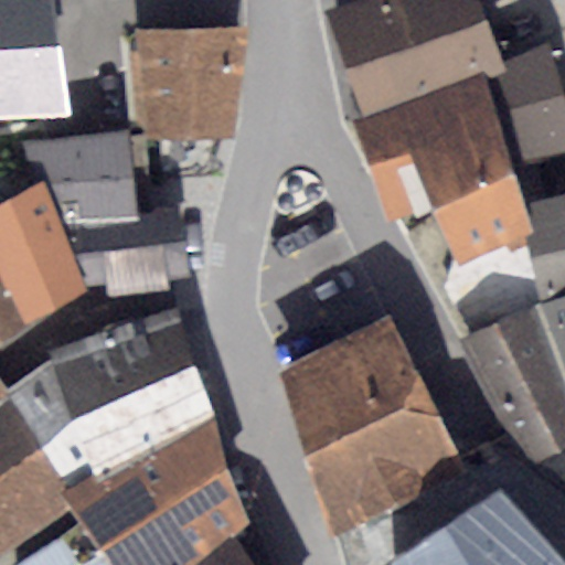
[(54,0),(0,0),(0,126),(75,125),(54,0)]
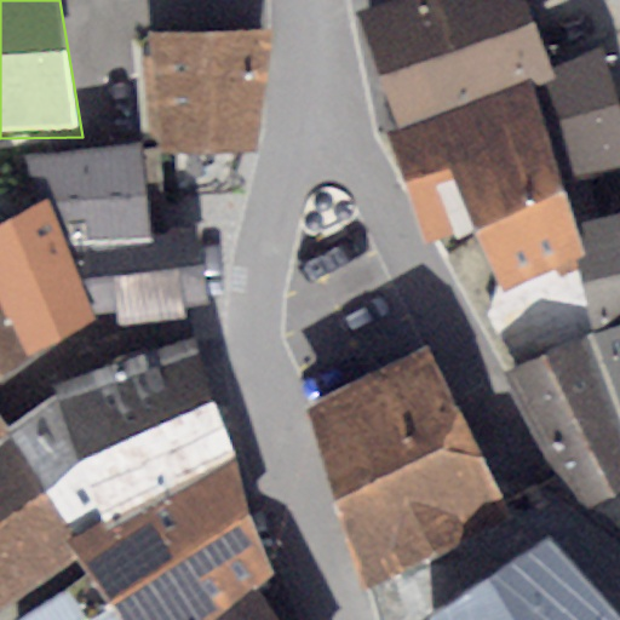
[(524,0),(411,0),(360,15),(401,132),(524,85),(551,74),(524,0)]
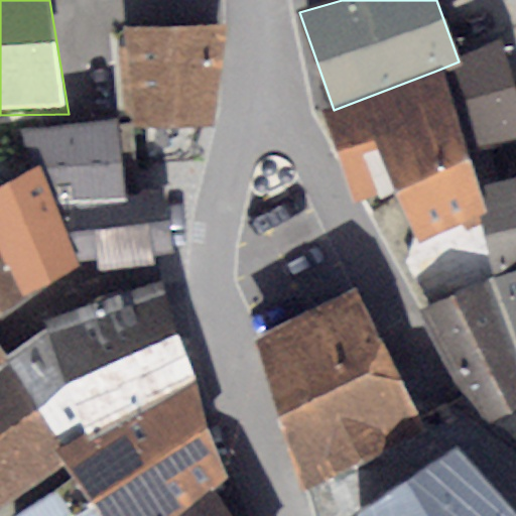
[(228,29),(125,27),(135,128),(146,127),(200,125),(211,124),(228,29)]
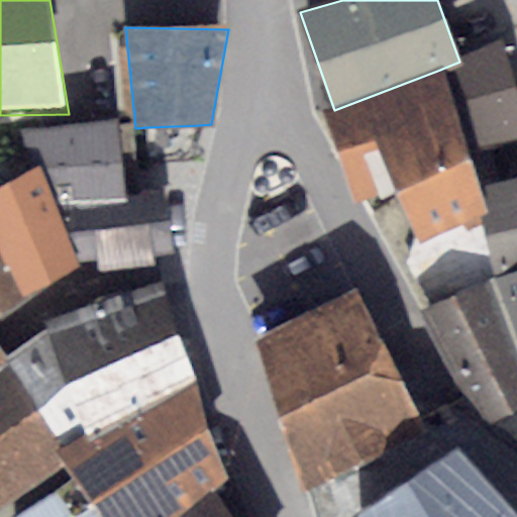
[(516,90),(504,44),(459,62),(437,71),(472,157),(476,178),(495,161),(490,143),(516,136),(516,90)]
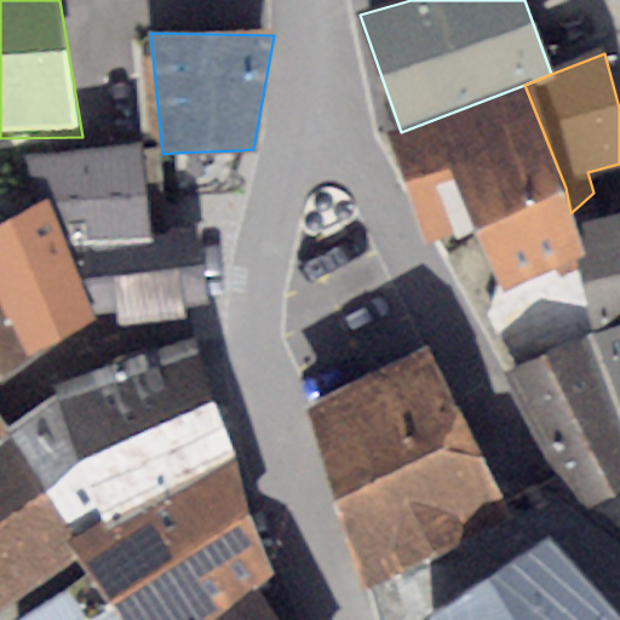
[(401,132),(389,137),(422,245),(446,263),(480,242),(475,230),(566,188),(524,85),(401,132)]
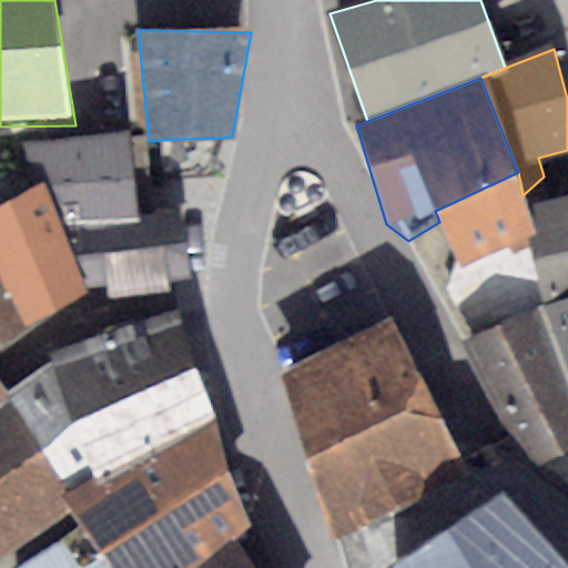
[(125,134),(27,143),(88,288),(107,285),(108,297),(169,292),(168,276),(189,277),(179,211),(137,215),(125,134)]
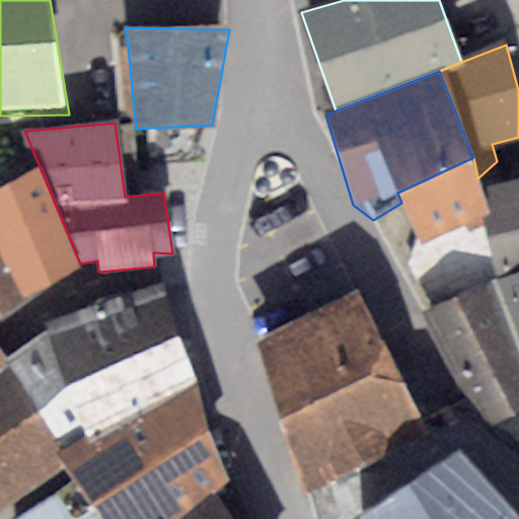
[(201,126),(147,128),(148,163),(190,161),(201,126)]
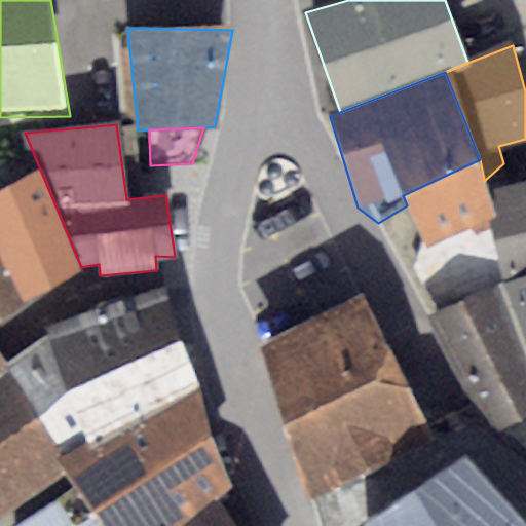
[(480,159),(403,195),(407,205),(421,238),(412,268),(438,313),(493,288),(502,285),(502,282),(484,181),(480,159)]
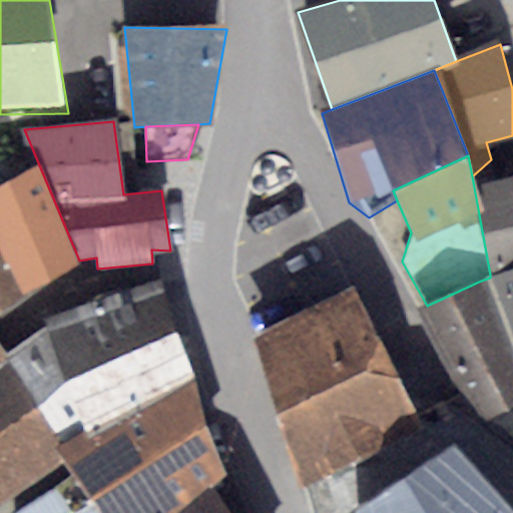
[(36,167),(0,185),(0,248),(25,294),(79,261),(36,167)]
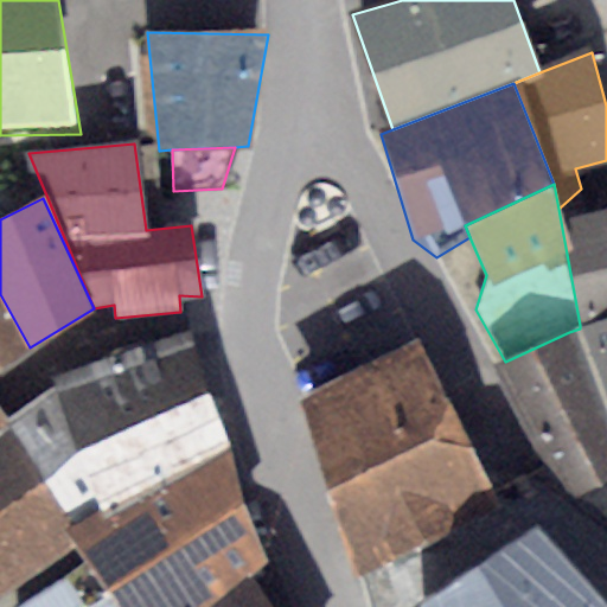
[(606,210),(561,221),(580,325),(606,317),(606,210)]
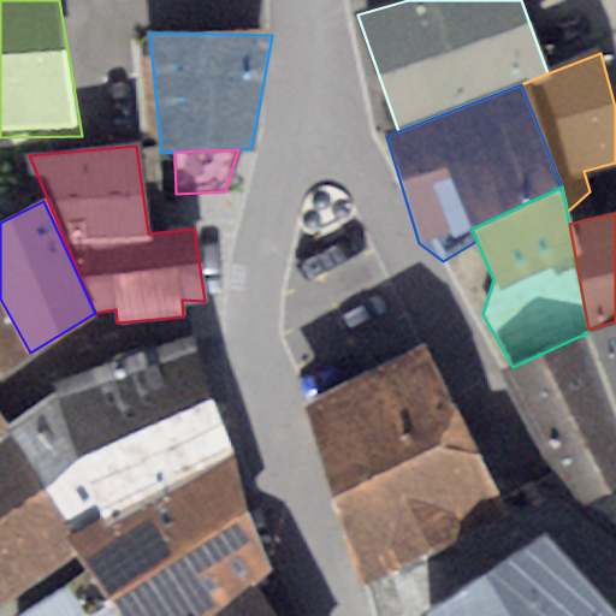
[(0,314),(0,372),(24,357),(0,314)]
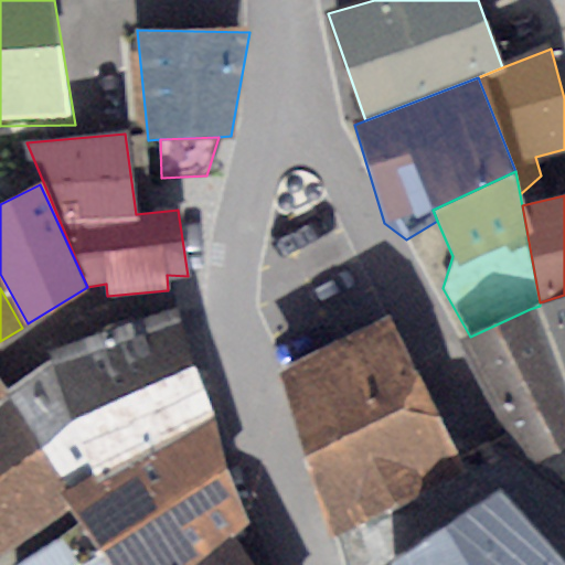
[(540,306),(530,309),(564,374),(564,295),(540,302),(540,306)]
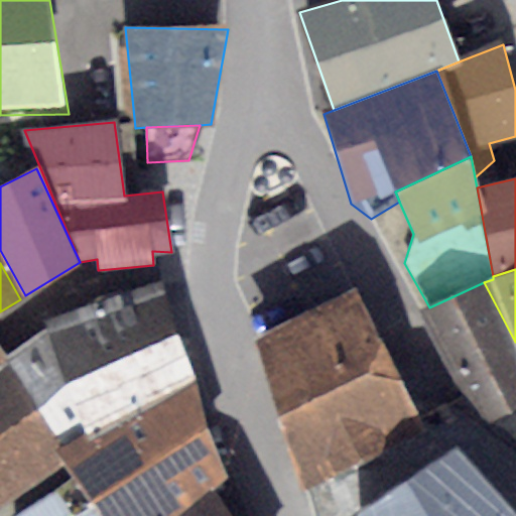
[(45,328),(7,357),(34,407),(66,381),(182,330),(162,279),(45,320),(45,328)]
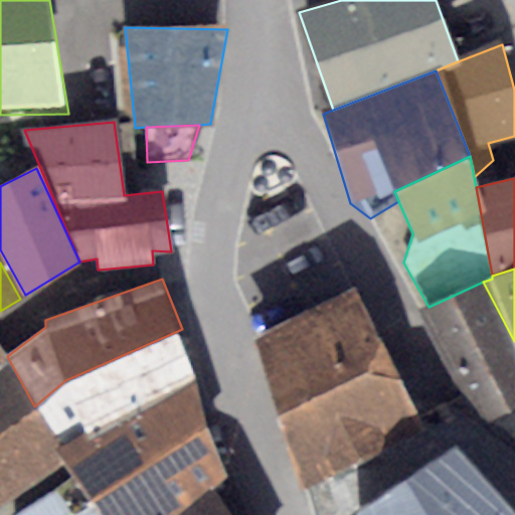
[(514,341),(483,282),(428,307),(419,312),(478,424),(492,419),(514,443),(514,341)]
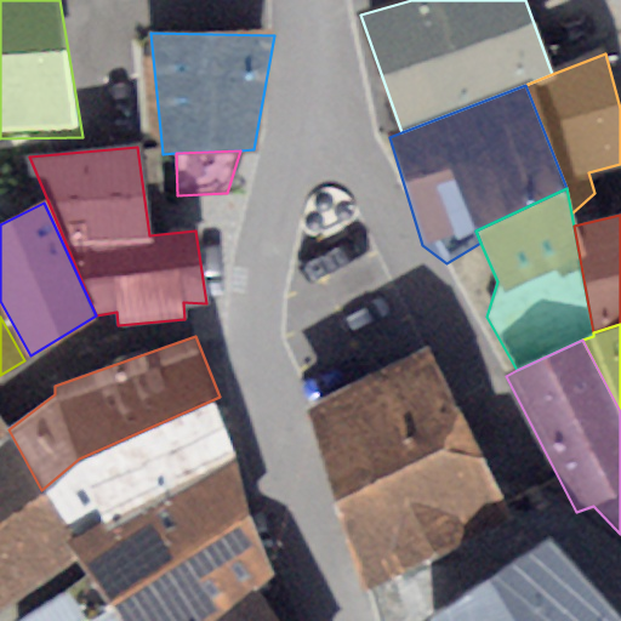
[(425,362),(314,411),(369,580),(502,513),(425,362)]
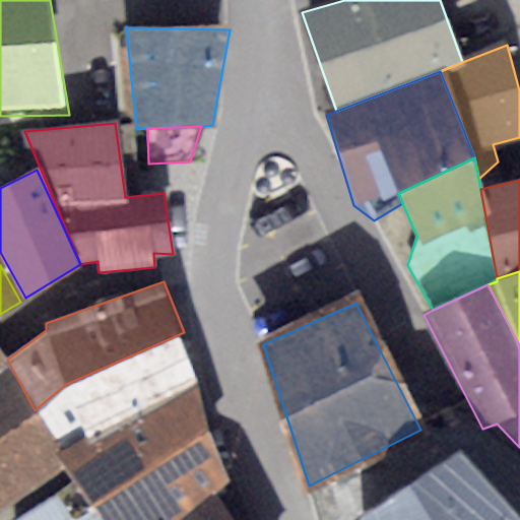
[(66,384),(35,410),(65,468),(197,385),(184,332),(66,384)]
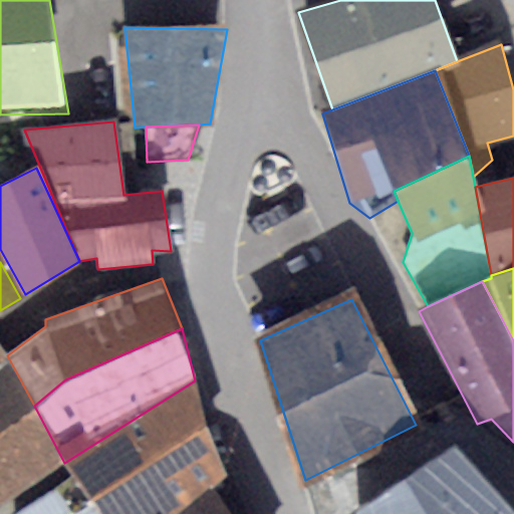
[(0,432),(34,406),(7,355),(0,360),(0,432)]
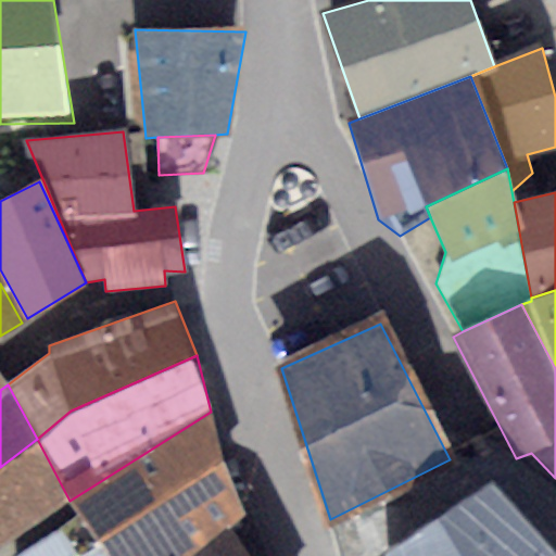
[(211,412),(70,501),(81,519),(26,555),(185,555),(225,521),(241,509),(211,412)]
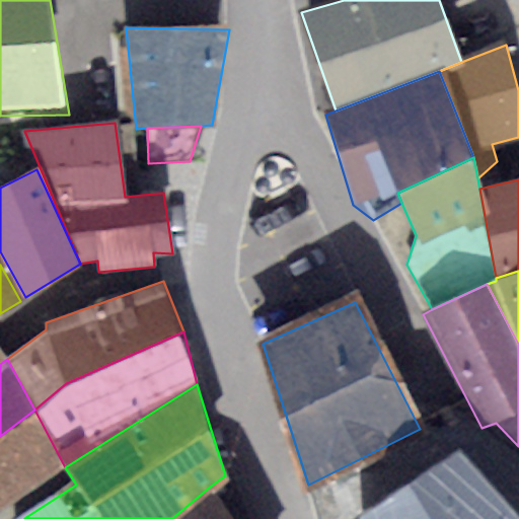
[(34,410),(0,436),(0,510),(65,467),(34,410)]
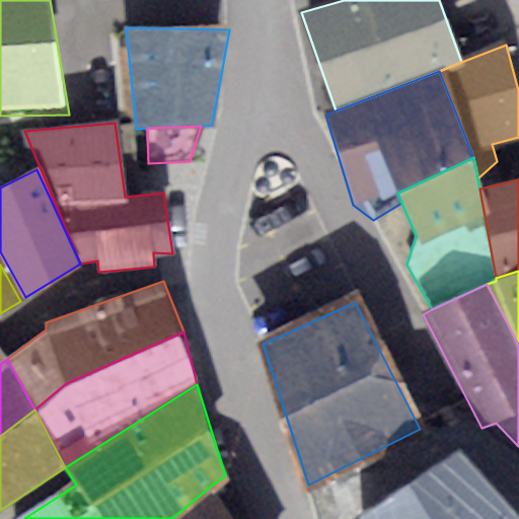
[(518,518),(518,515),(460,451),(359,518),(518,518)]
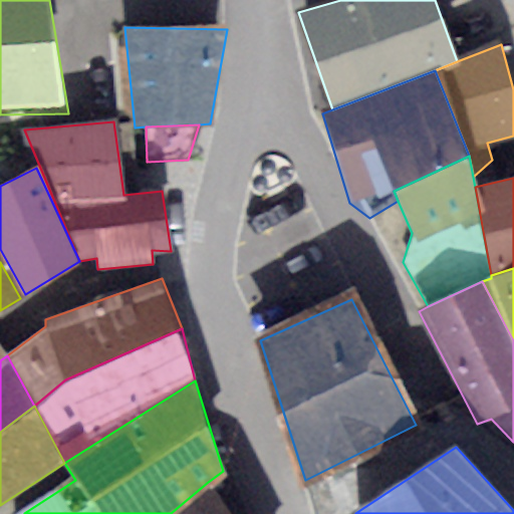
[(230,513),(208,482),(171,513),(230,513)]
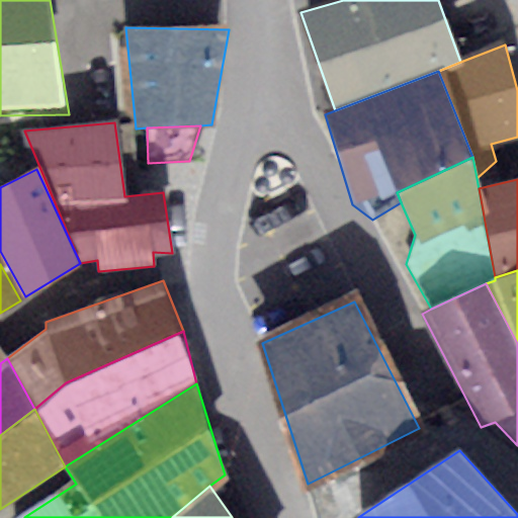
All buildings are outlined.
